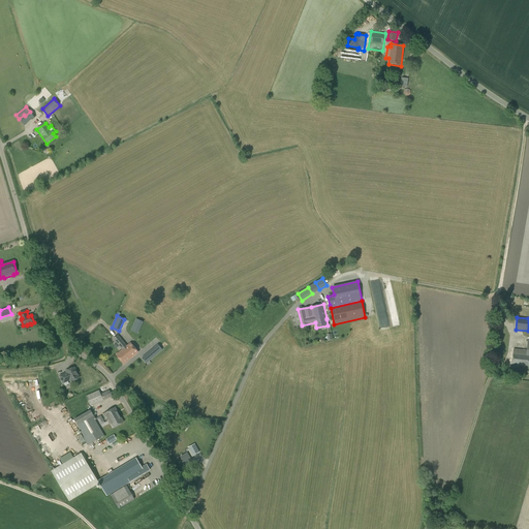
[(137,334),(144,322),(136,318),(130,331),(137,334)]
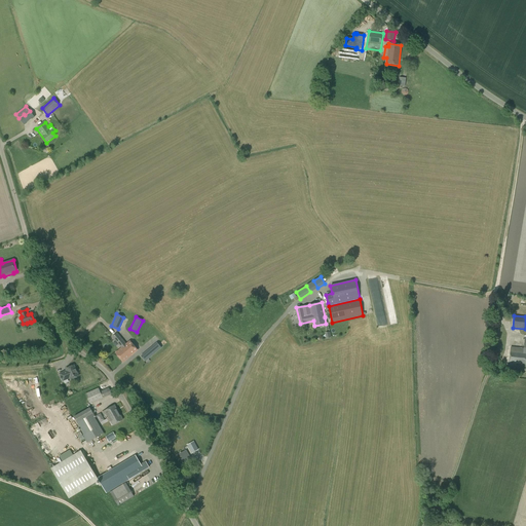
[(498,336),(500,320),(492,318),(491,336),(498,336)]
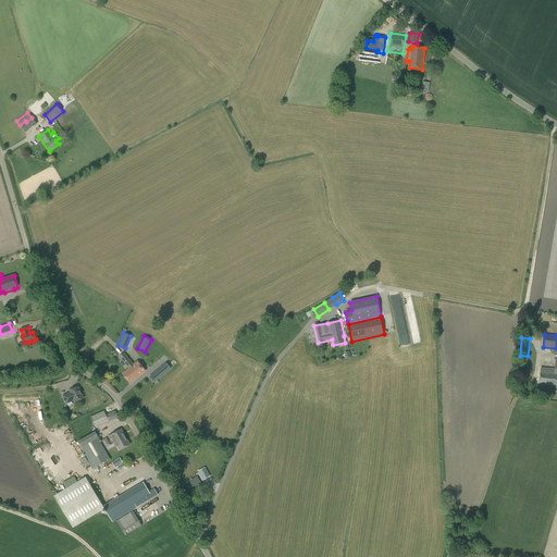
[(126,356),(124,353),(119,357),(128,369),(123,374),(131,384),(146,371),(137,361),(133,364),(126,356)]
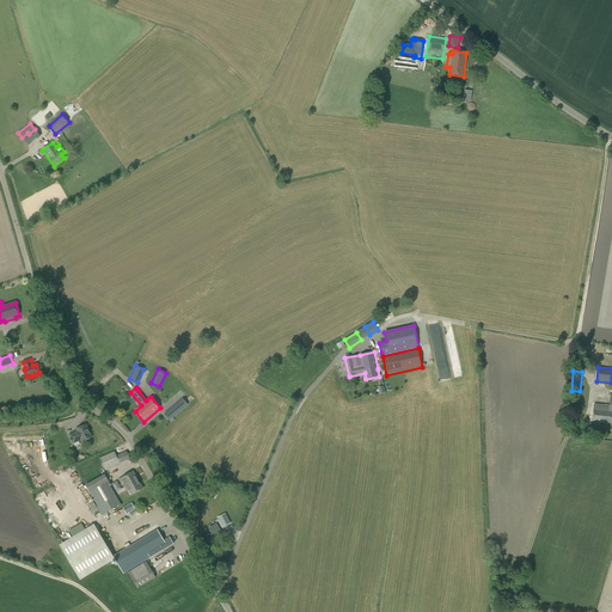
[(611,393),(609,411),(593,410),(592,429),(600,430),(600,423),(611,423),(611,393)]
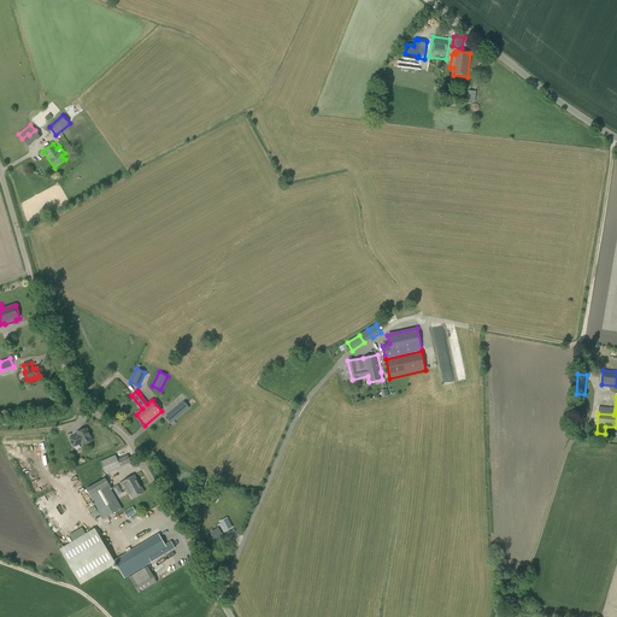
[(184,411),(189,407),(183,401),(178,405),(184,411)]
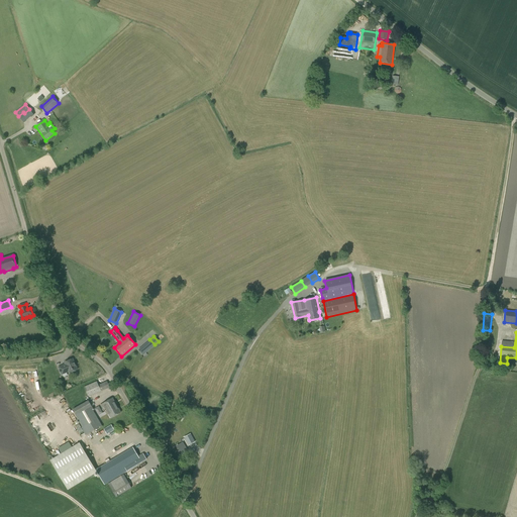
[(67,365),(59,368),(62,375),(70,371),(71,373),(78,370),(73,359),(66,363),(67,365)]
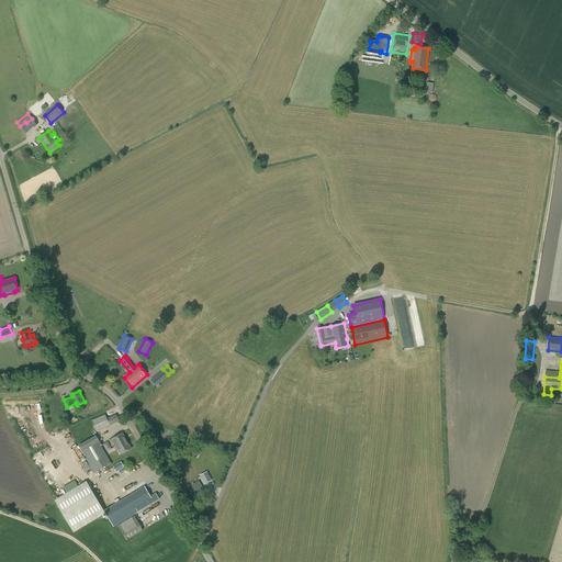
[(91,420),(93,425),(90,426),(92,430),(96,429),(96,431),(120,422),(116,415),(107,418),(105,415),(91,420)]
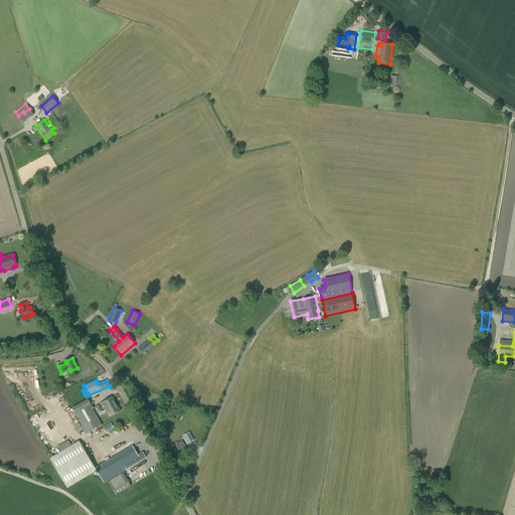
[(106,409),(117,403),(113,396),(100,403),(102,407),(104,406),(106,409)]
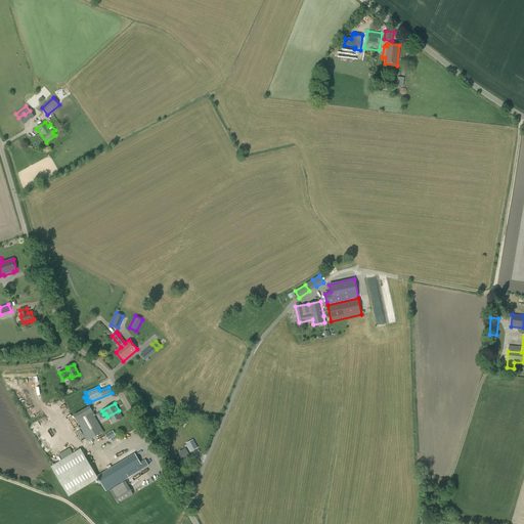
[(83,443),(86,441),(103,431),(92,412),(93,411),(89,406),(73,416),(84,435),(83,436),(85,439),(82,441),(83,443)]
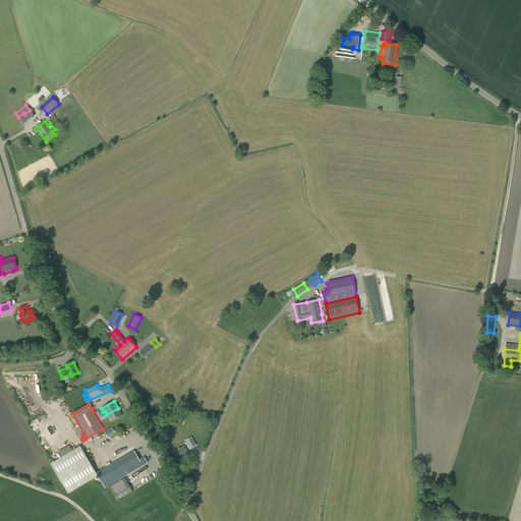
[(122,415),(118,408),(107,414),(111,421),(122,415)]
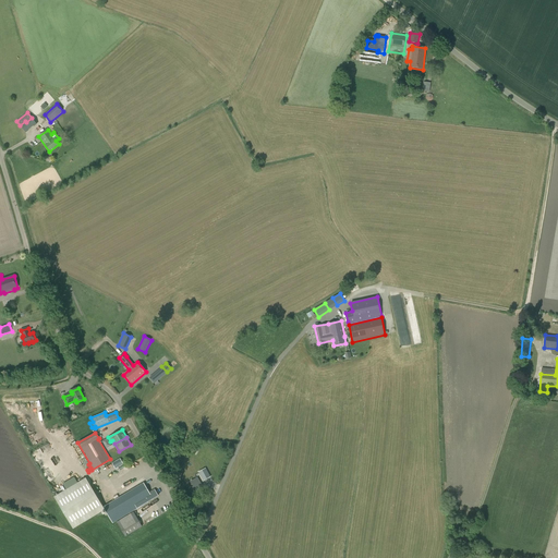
[(197,452),(204,443),(194,437),(192,441),(195,444),(192,449),(197,452)]
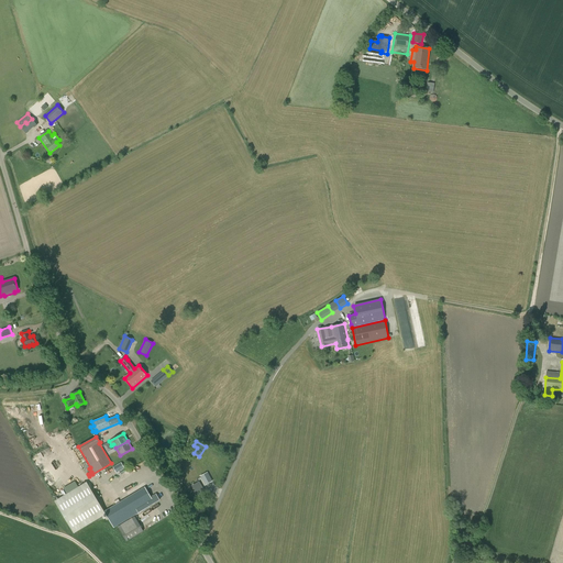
[(121,463),(113,467),(119,477),(127,472),(121,463)]
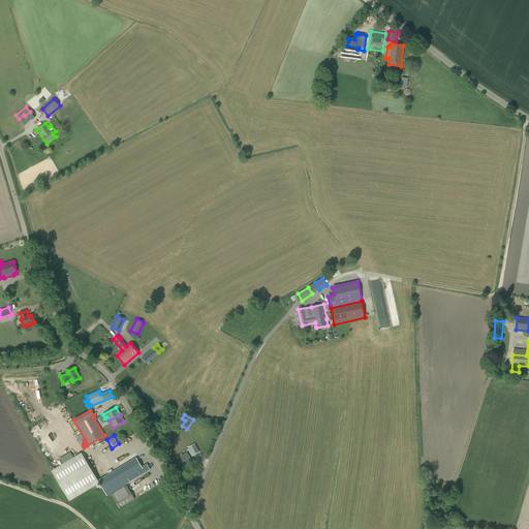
[(199,453),(194,444),(188,447),(193,456),(199,453)]
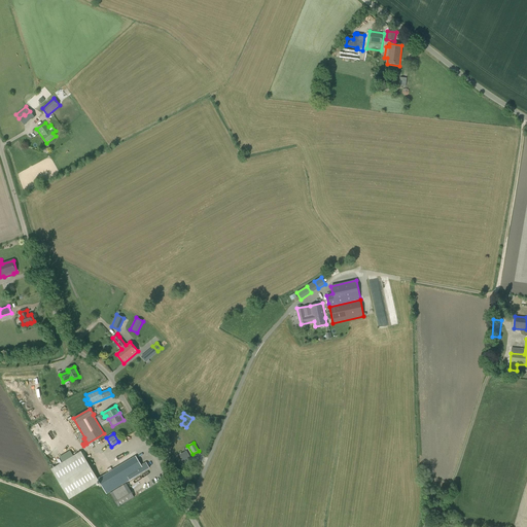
[(80,452),(51,469),(49,471),(50,472),(51,471),(69,499),(99,482),(106,494),(109,492),(126,483),(130,480),(128,477),(136,471),(142,466),(136,456),(97,480),(80,452)]
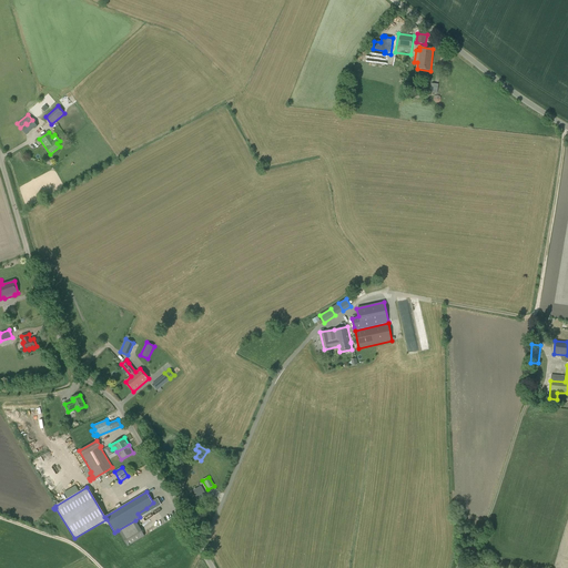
[(201,487),(194,490),(198,496),(196,496),(201,505),(209,500),(201,487)]
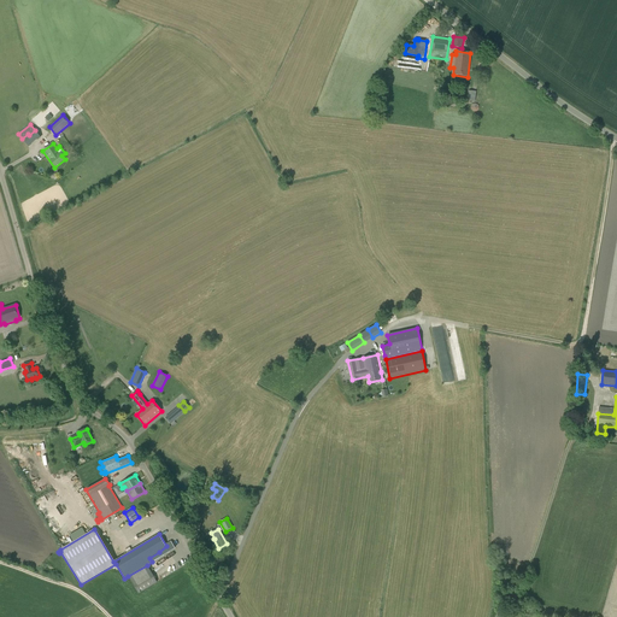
[(157,582),(147,566),(129,577),(139,593),(157,582)]
